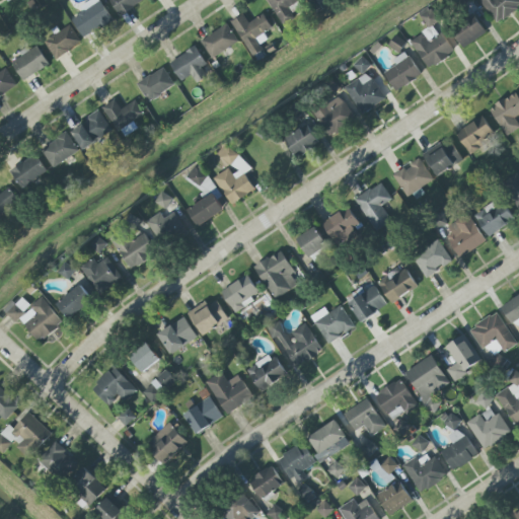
[(84,39),(113,19),(98,0),(94,0),(69,17),(84,39)]
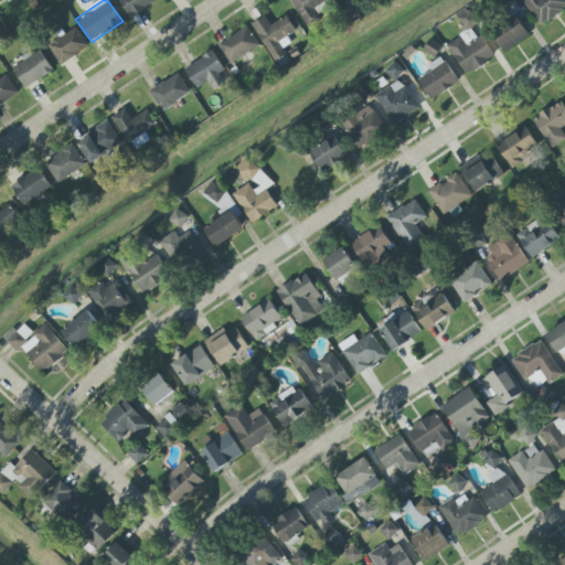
[(120,0),(130,18),(159,2),(157,0),(120,0)]
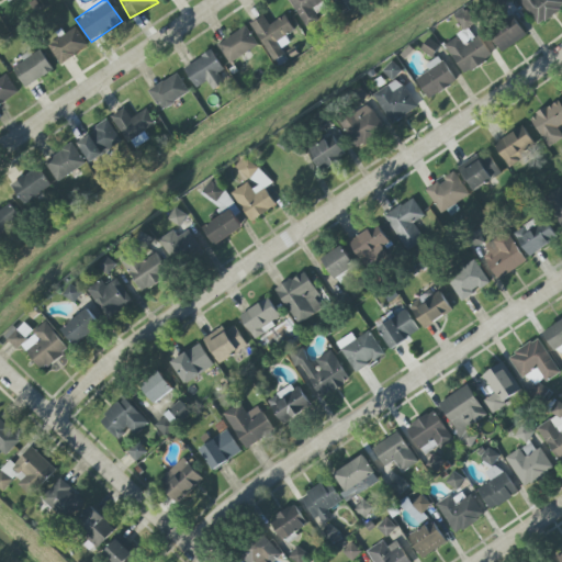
[(289,0),(307,29),(321,21),(313,9),(326,0),(289,0)]
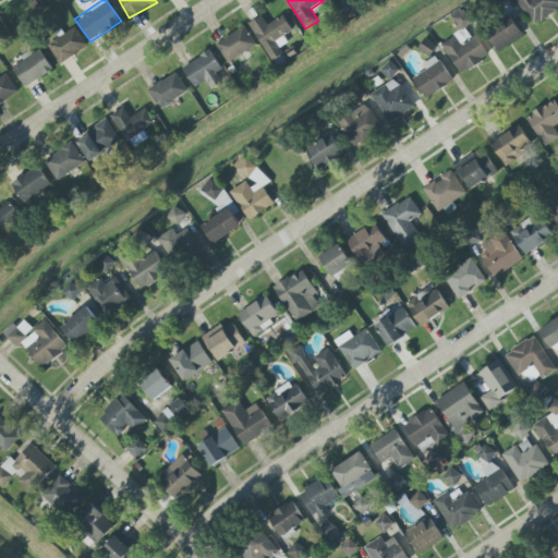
[(557,0),(516,0),(533,25),(557,8),(557,0)]
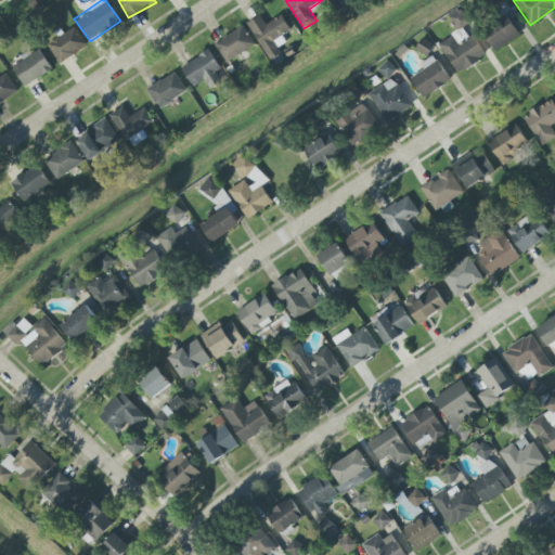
[(283,36),(292,30),(283,15),(266,24),(261,15),(248,23),(271,62),(283,55),(279,48),(287,43),(283,36)]
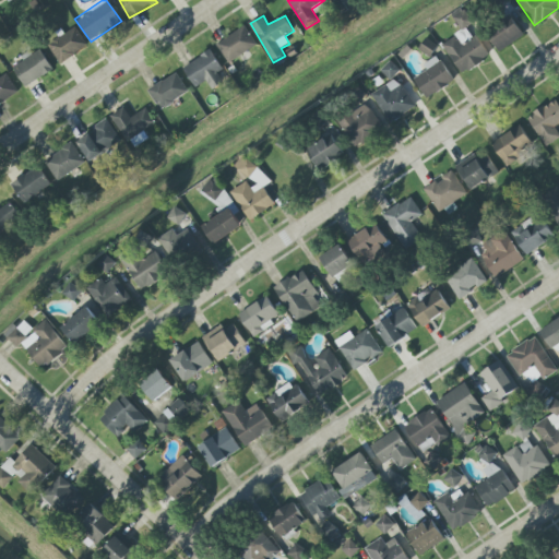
[(487,34),(499,52),(524,36),(512,18),(487,34)]
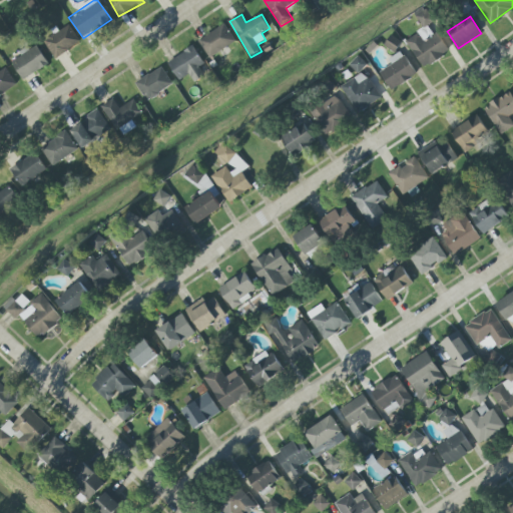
[(236,42),(224,23),(198,40),(210,59),(236,42)]
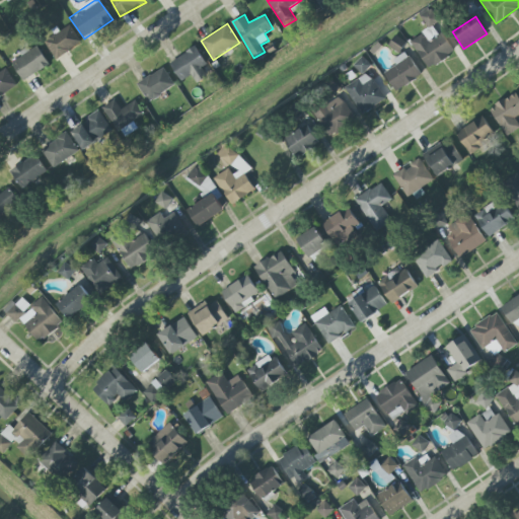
[(81,44),(71,25),(44,41),(55,60),(81,44)]
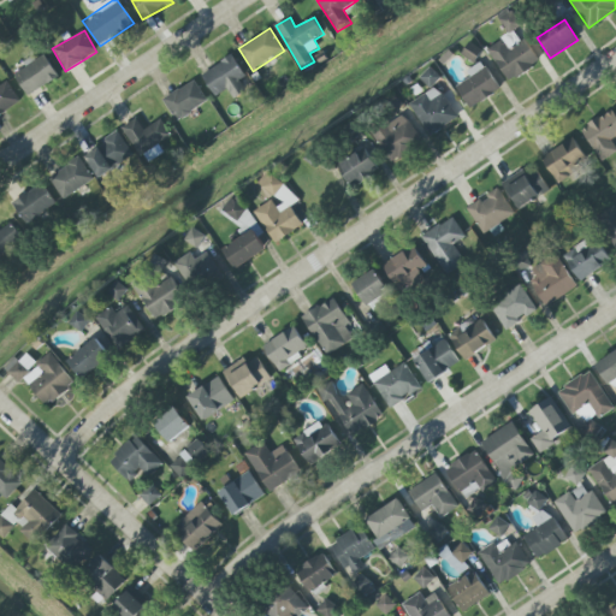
[(241,82),(247,78),(232,55),(202,75),(215,98),(229,90),(235,100),(247,92),(241,82)]
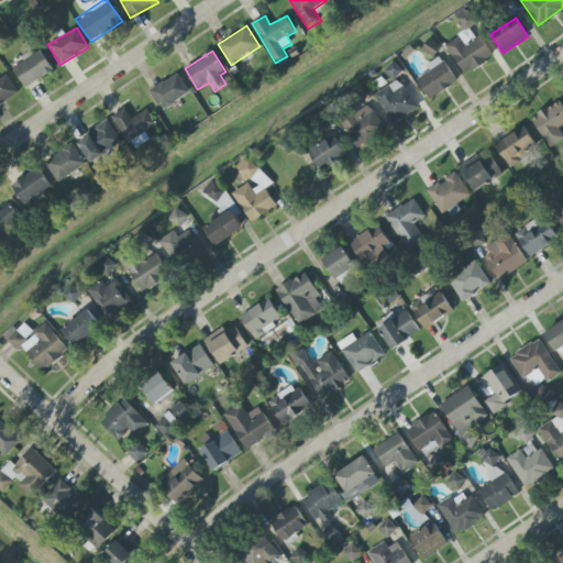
[(13,65),(23,87),(53,73),(43,52),(13,65)]
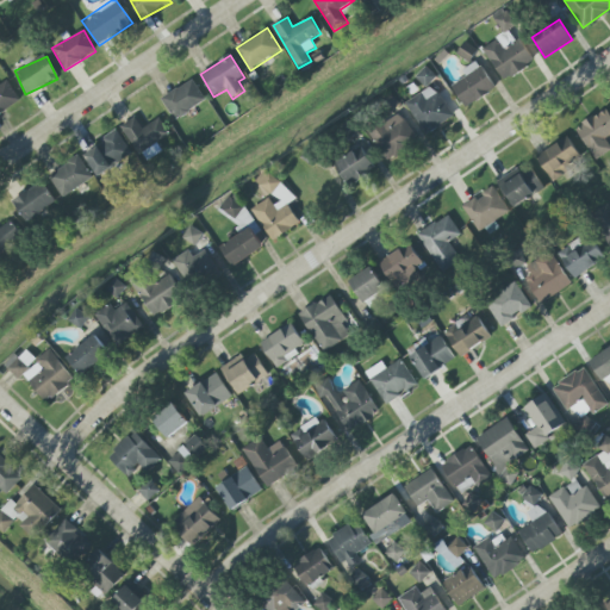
[(452,85),(464,107),(495,91),(479,61),(462,70),(466,78),(452,85)]
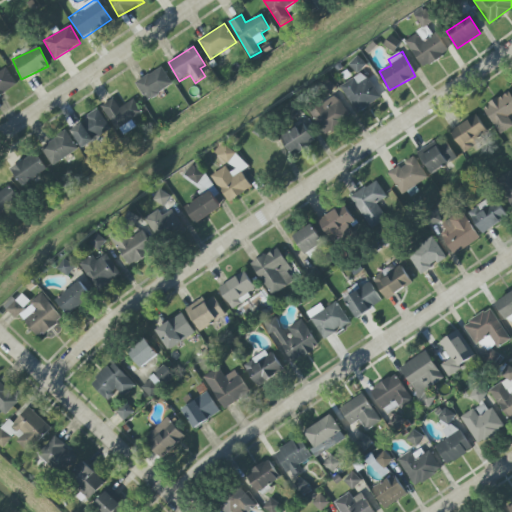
[(0,71),(0,96),(17,85),(5,67),(0,71)]
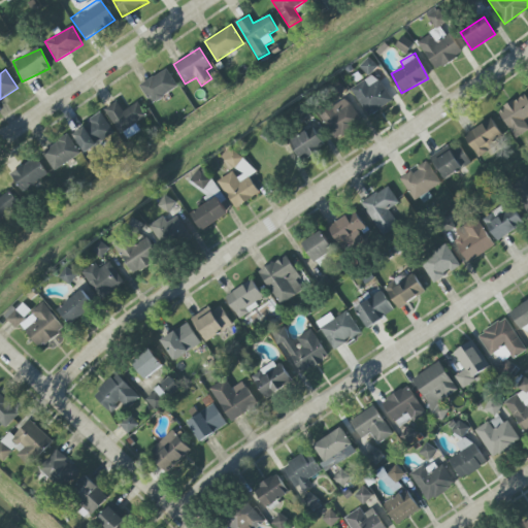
[(152,104),(178,88),(167,69),(139,86),(152,104)]
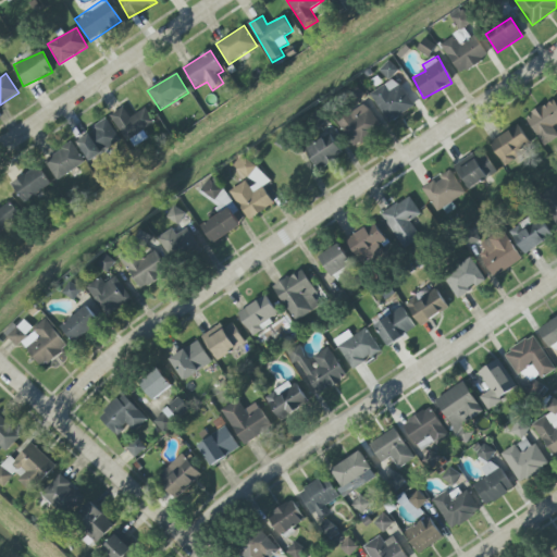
[(371,93),(385,123),(413,110),(398,79),(371,93)]
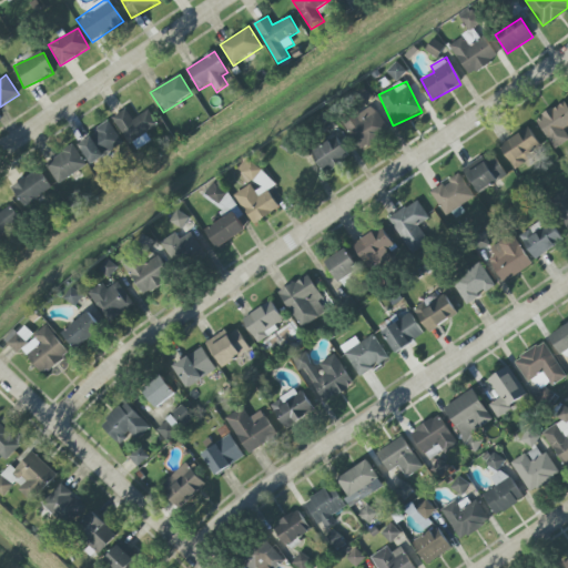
[(567,133),(567,131),(567,130),(567,107),(565,101),(536,120),(555,150),(567,141),(567,133)]
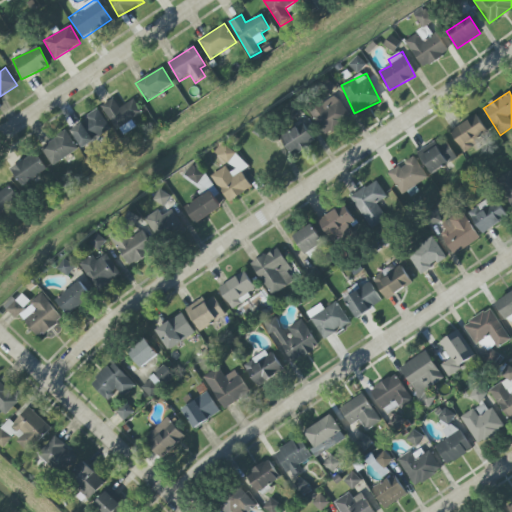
[(117,130),(143,113),(134,99),(121,108),(114,98),(101,106),(117,130)]
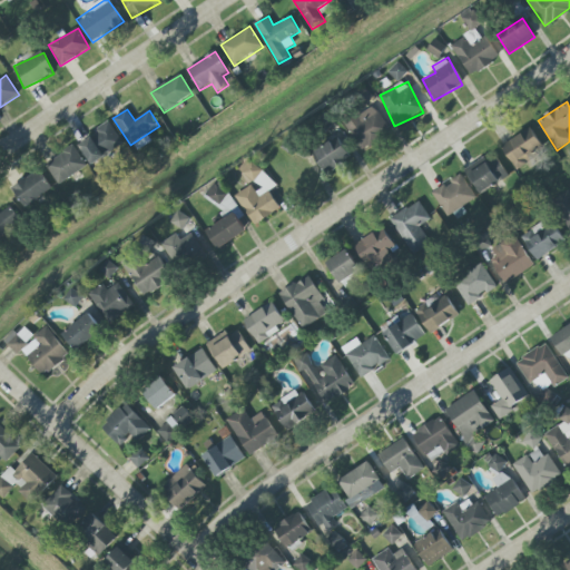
[(364,121),(357,112),(343,124),(363,151),(392,130),(377,111),(364,121)]
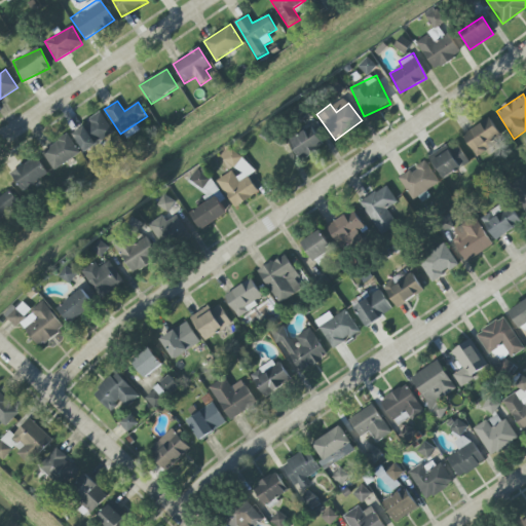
[(114,133),(102,113),(72,133),(85,152),(114,133)]
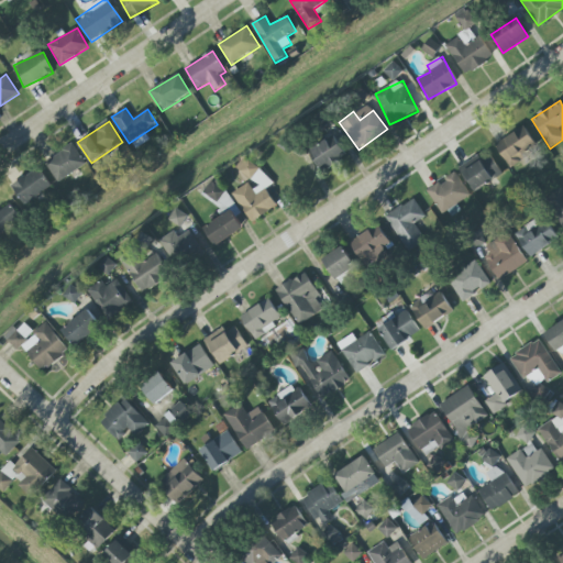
[(538,150),(525,127),(495,144),(509,167),(538,150)]
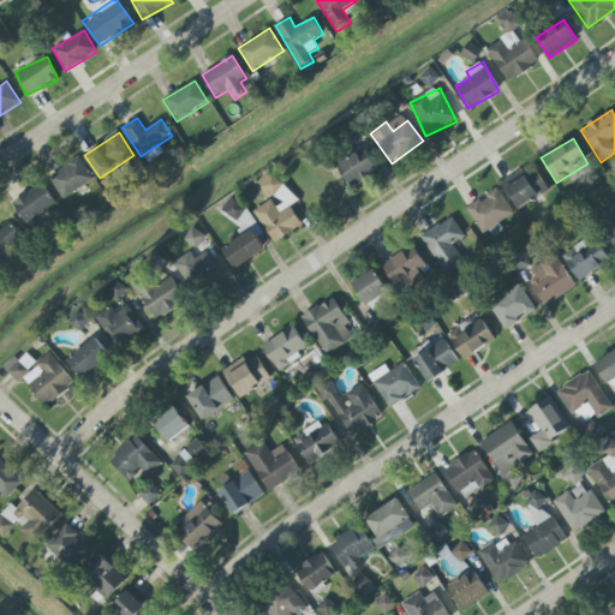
[(339,161),(350,186),(377,174),(366,149),(339,161)]
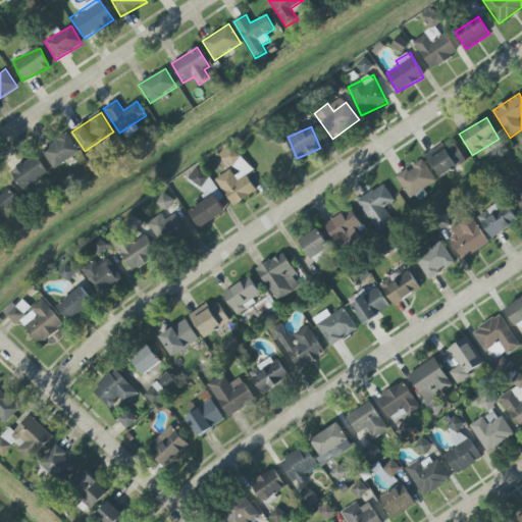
[(42,150),(53,169),(80,153),(68,134),(42,150)]
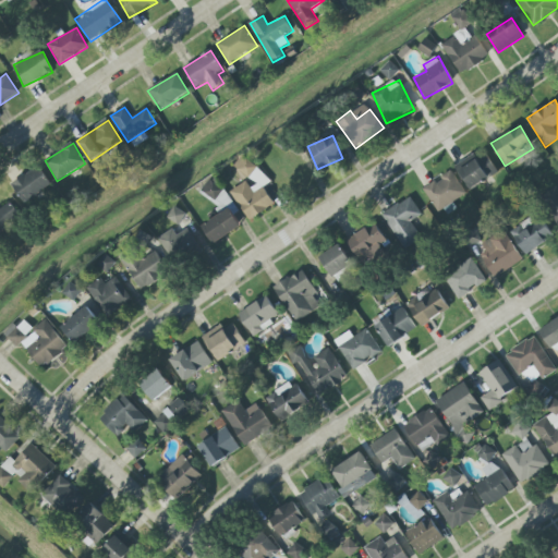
[(498,172),(486,155),(478,160),(474,154),(455,167),(471,191),(498,172)]
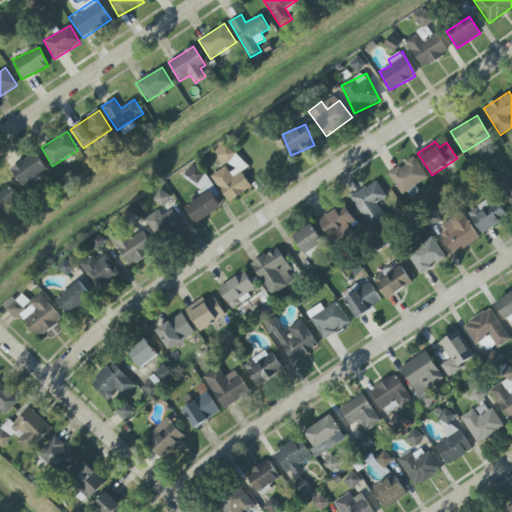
[(252,188),(241,172),(245,169),(228,143),(218,149),(233,171),(230,173),(226,166),(211,176),(228,202),(252,188)]
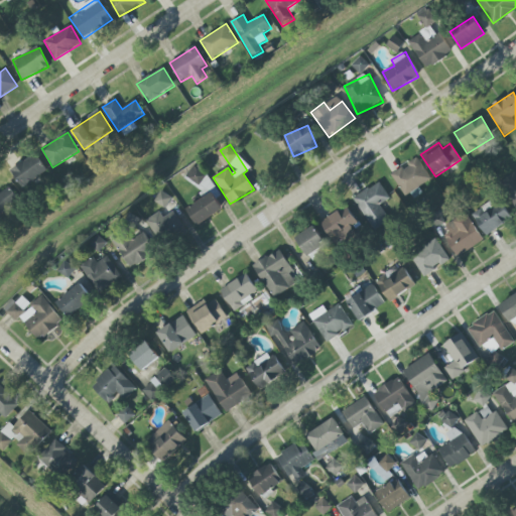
[(47,171),(35,153),(10,170),(22,188),(47,171)]
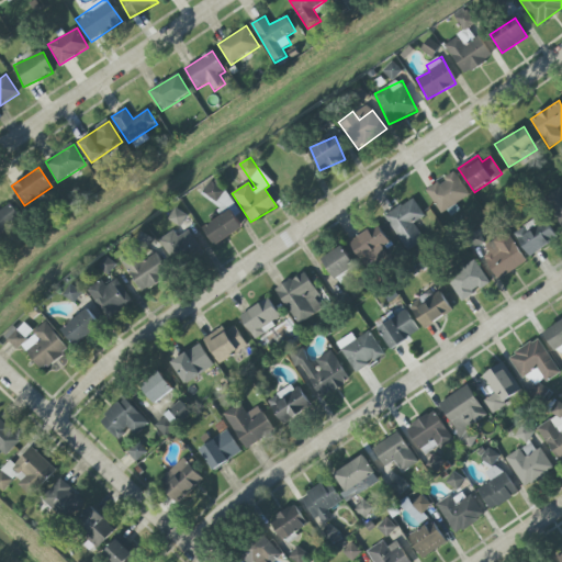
[(470,195),(453,172),(426,191),(442,214),(470,195)]
